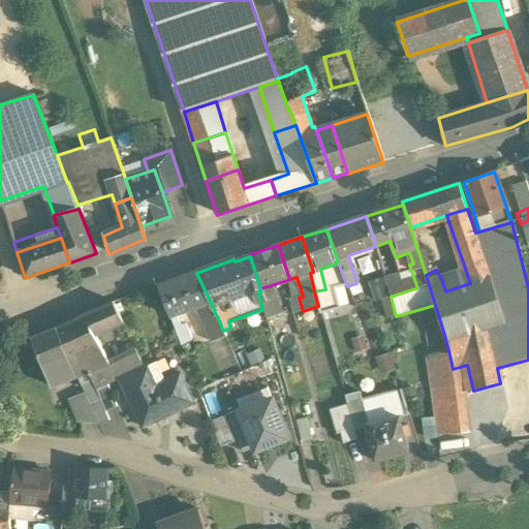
[(338,262),(320,269),(325,289),(332,287),(333,289),(347,285),(338,262)]
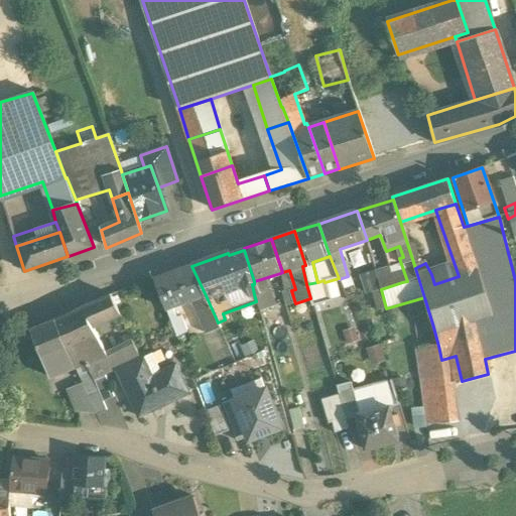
[(397,265),(376,272),(381,289),(402,282),(397,265)]
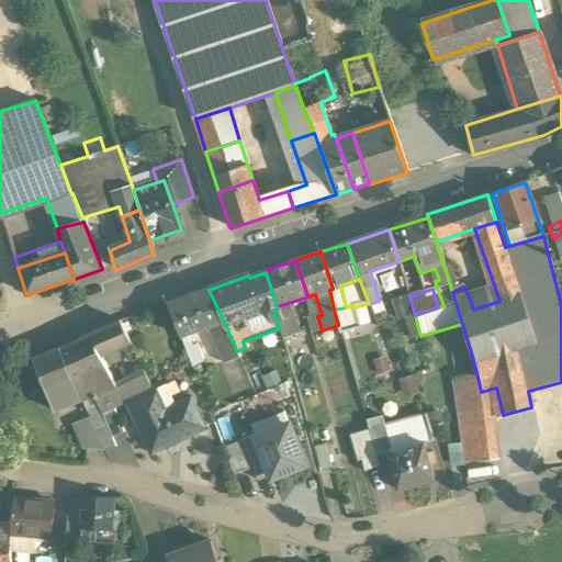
[(209,290),(168,304),(186,349),(191,347),(187,335),(206,328),(221,323),(209,290)]
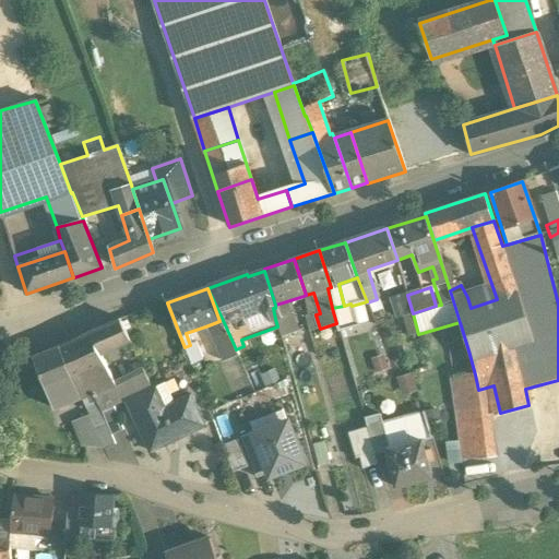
[(320,313),(313,293),(306,295),(304,296),(308,317),(306,318),(310,332),(320,329),(316,314),(320,313)]
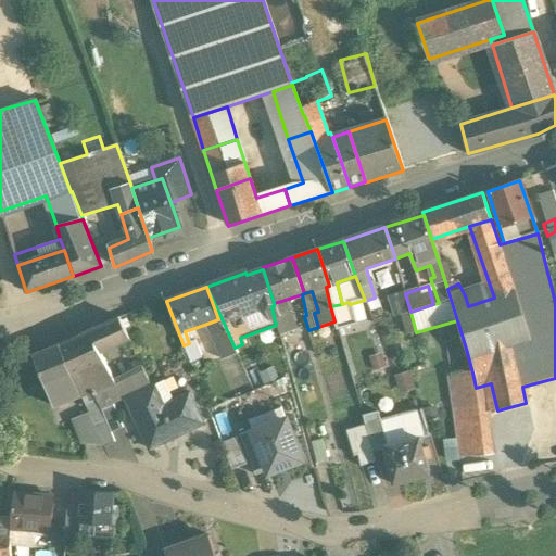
[(405,293),(389,299),(394,318),(401,316),(406,336),(416,332),(411,312),(405,293)]
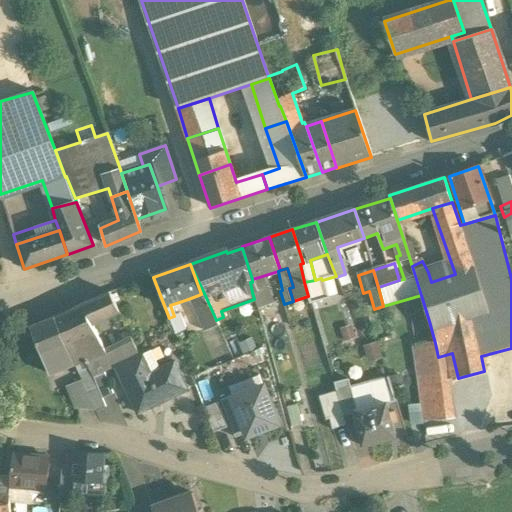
[(265,287),(262,288),(259,277),(252,279),(252,282),(257,291),(252,292),(254,299),(257,308),(271,304),(265,287)]
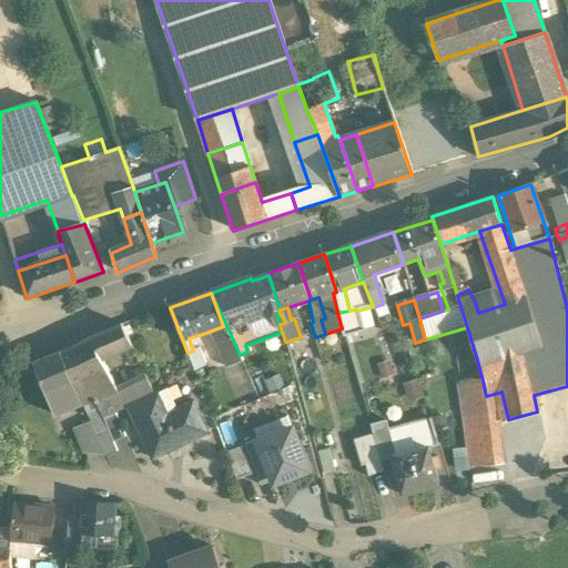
[(350,311),(337,313),(342,328),(344,336),(363,331),(357,311),(356,308),(350,311)]
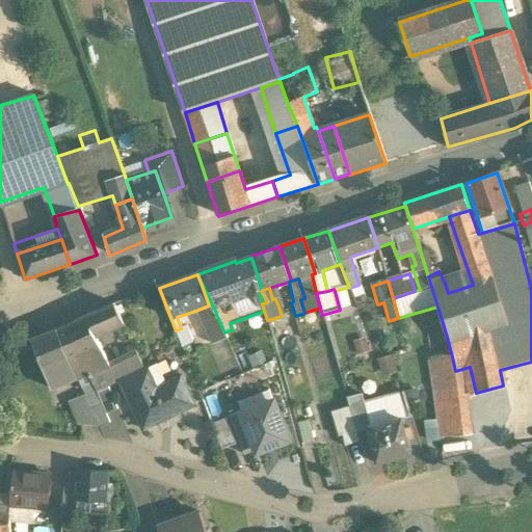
[(124,326),(113,304),(102,309),(111,331),(124,326)]
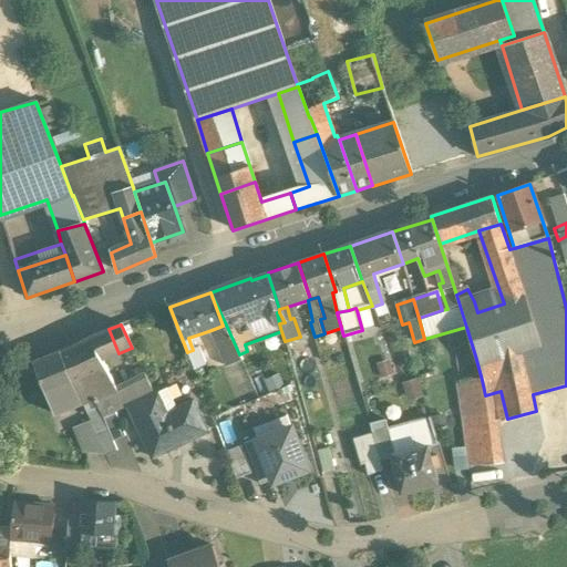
[(223,326),(208,331),(219,356),(225,367),(241,359),(239,354),(226,325),(223,326)]
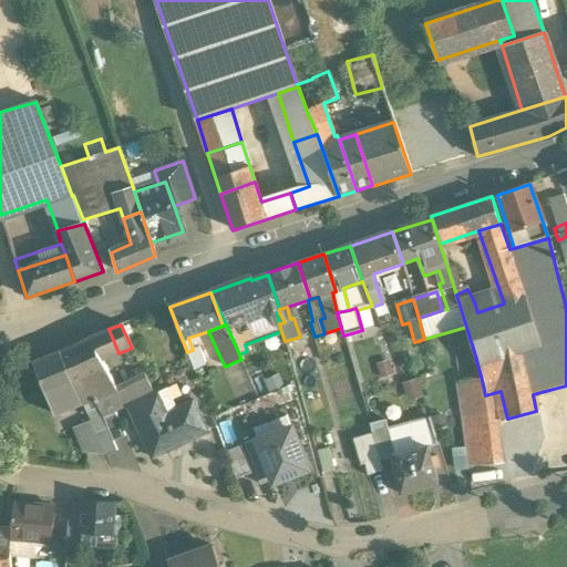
[(94,336),(69,349),(60,352),(74,387),(75,387),(83,405),(93,401),(98,409),(102,419),(124,408),(116,392),(101,361),(119,353),(109,329),(94,336)]
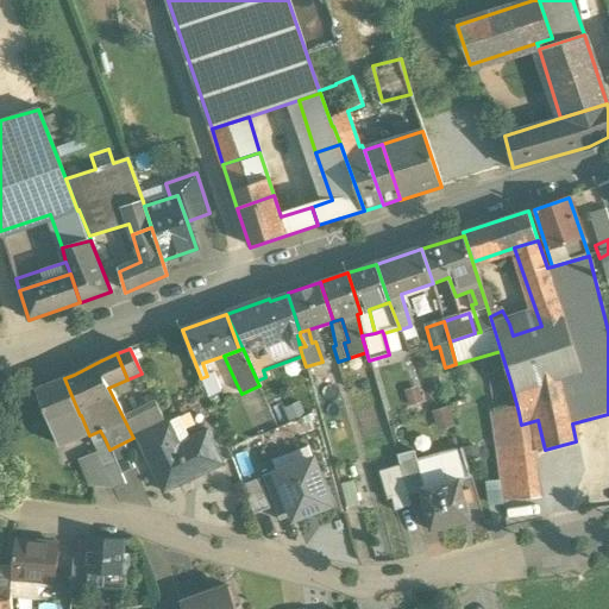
[(224,356),(202,363),(207,376),(215,377),(220,389),(236,382),(224,356)]
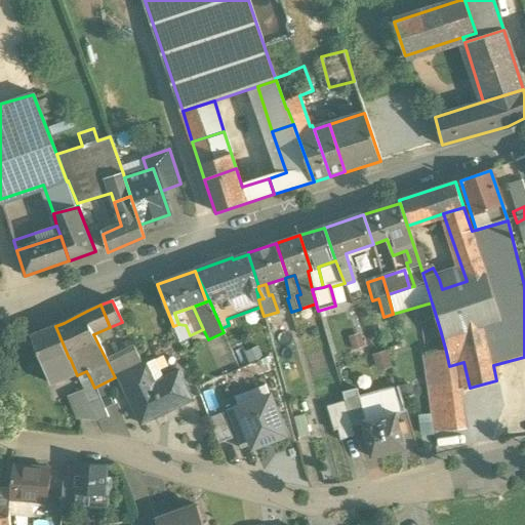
[(186,325),(178,324),(173,326),(177,339),(190,335),(186,325)]
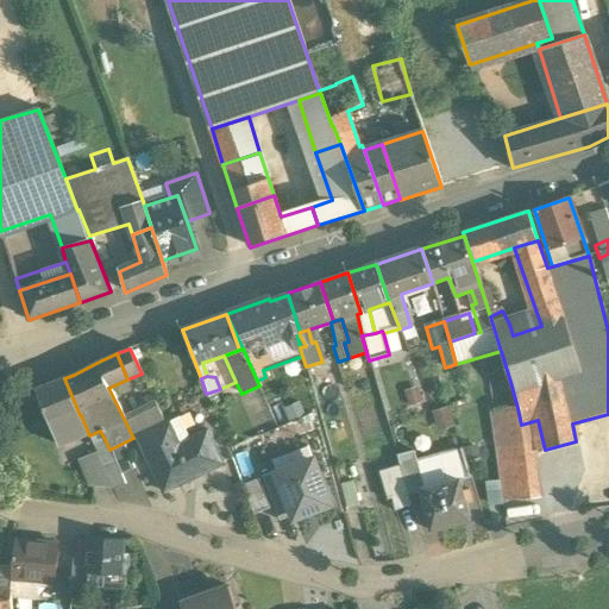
[(64,378),(37,389),(60,447),(89,435),(81,415),(80,415),(64,378)]
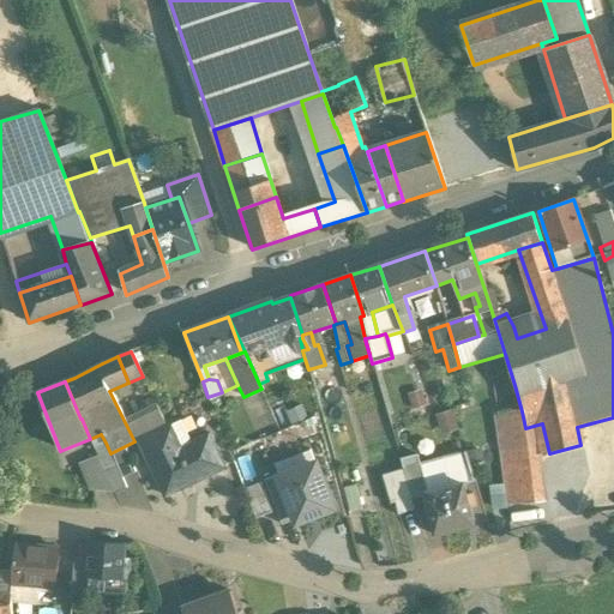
[(158,410),(126,425),(134,441),(137,440),(166,427),(158,410)]
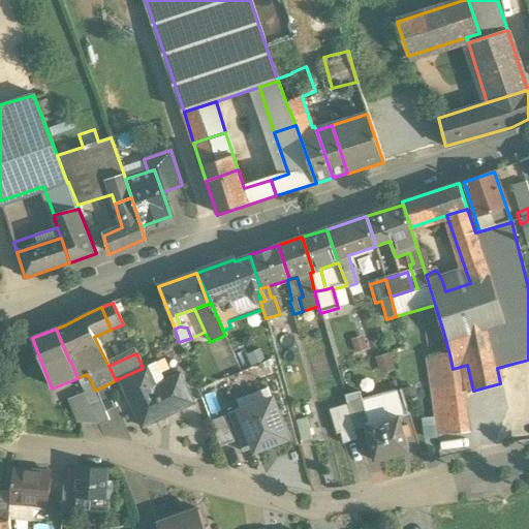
[(467,365),(453,369),(449,354),(426,358),(436,438),(469,433),(464,393),(473,391),(467,365)]
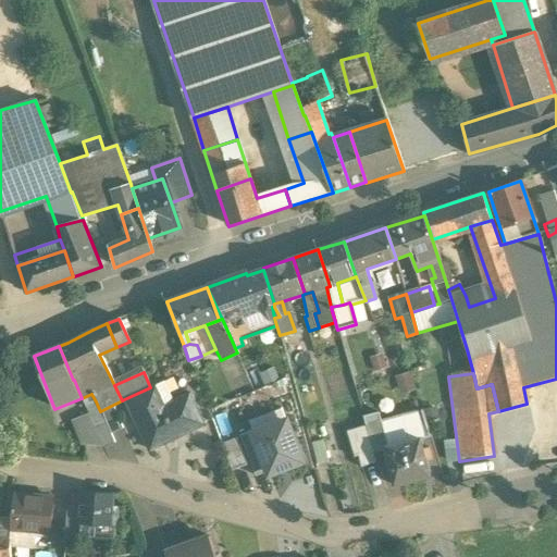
[(161,408),(150,387),(124,399),(150,452),(205,426),(190,395),(161,408)]
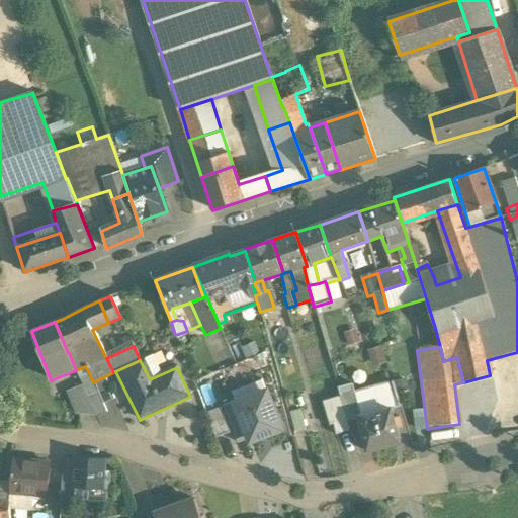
[(89,373),(79,377),(82,385),(83,387),(93,382),(89,373)]
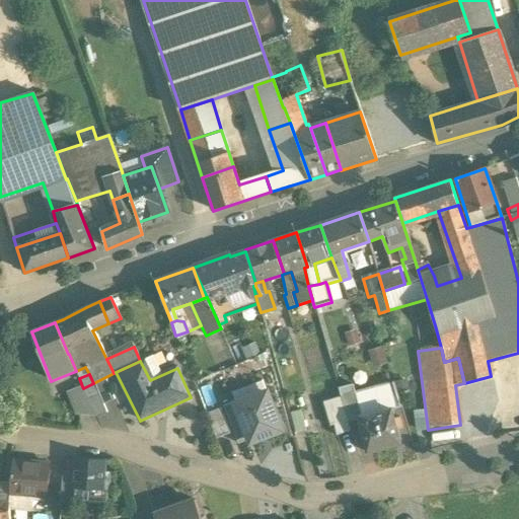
[(104,380),(94,384),(97,393),(86,398),(94,418),(95,419),(106,414),(103,404),(113,400),(104,380)]
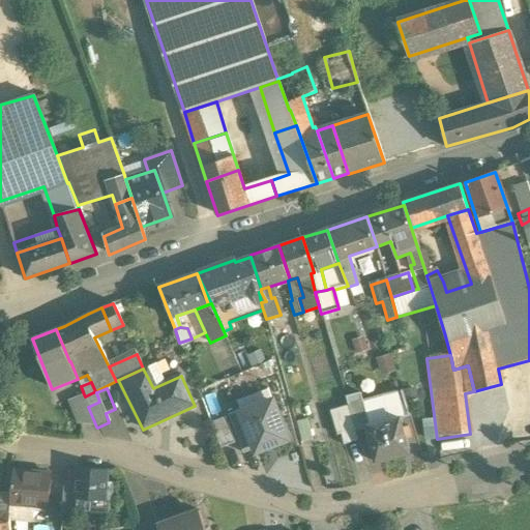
[(95,391),(85,396),(88,407),(99,402),(96,392),(95,391)]
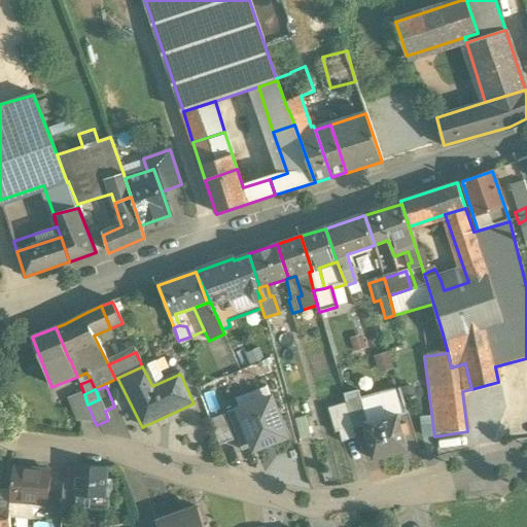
[(83,392),(70,397),(79,421),(96,424),(88,405),(84,394),(83,392)]
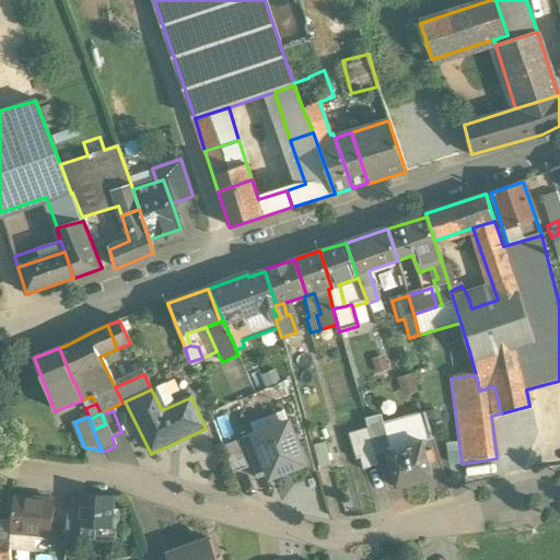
[(287,424),(255,436),(269,475),(270,477),(302,465),(287,424)]
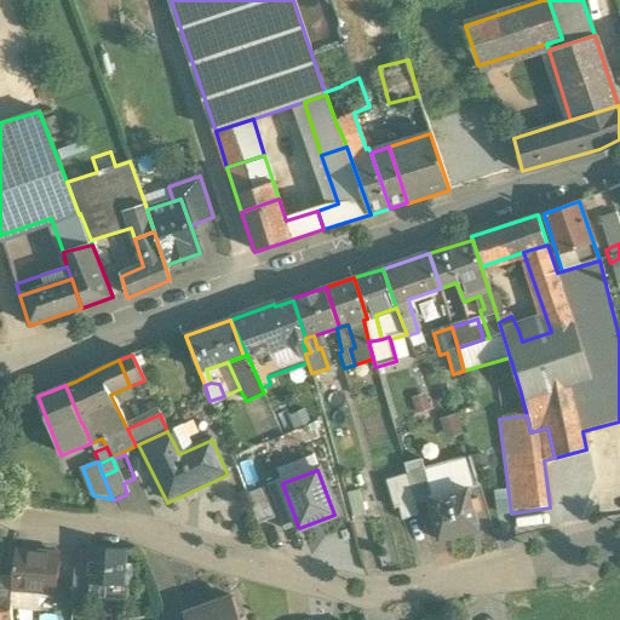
[(424,470),(407,475),(415,503),(429,500),(432,499),(424,470)]
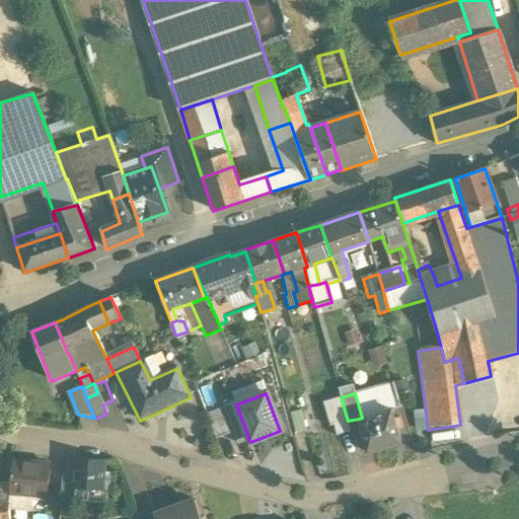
[(341,397),(322,402),(329,425),(334,424),(337,435),(351,431),(348,421),(341,397)]
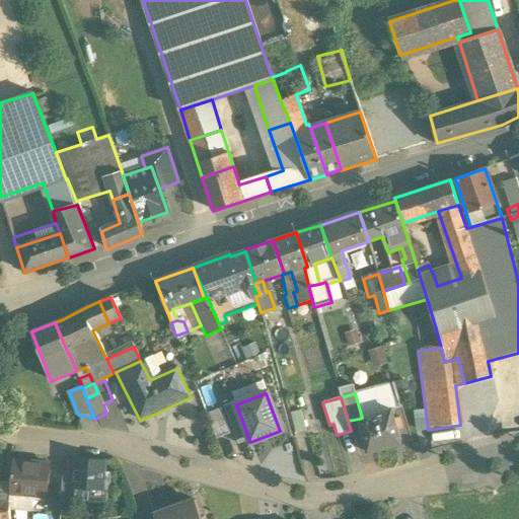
[(249,440),(236,404),(235,402),(223,406),(238,444),(249,440)]
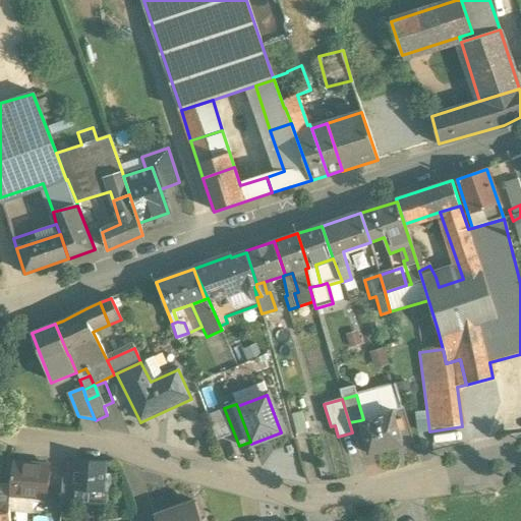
[(221,411),(207,416),(217,442),(231,436),(221,411)]
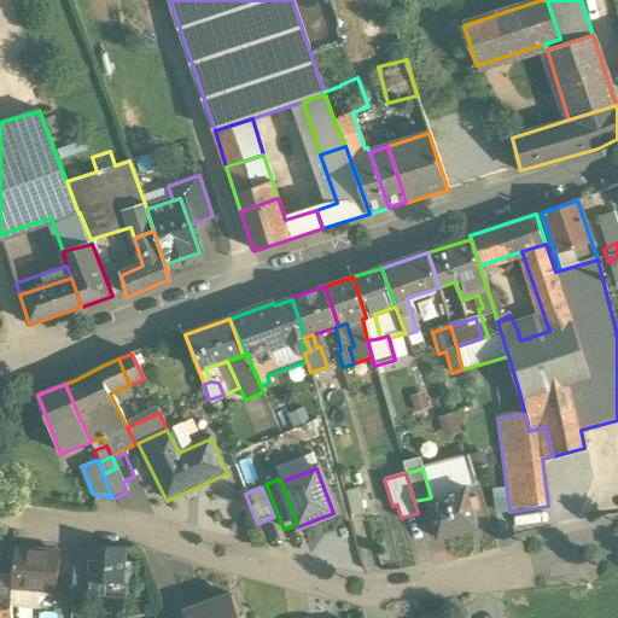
[(431,497),(427,499),(438,540),(439,540),(439,542),(460,537),(459,534),(476,530),(465,488),(431,497)]
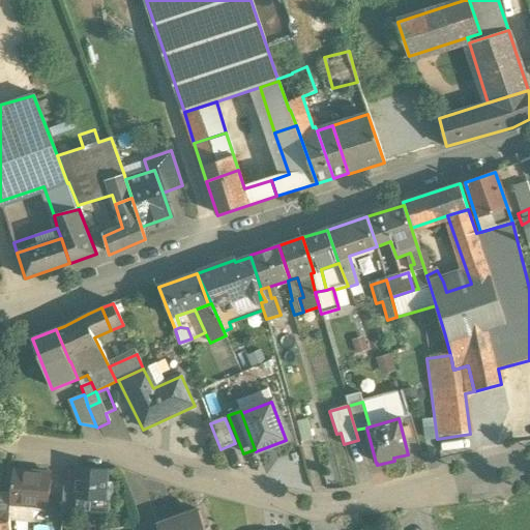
[(313,439),(307,419),(297,421),(303,442),(313,439)]
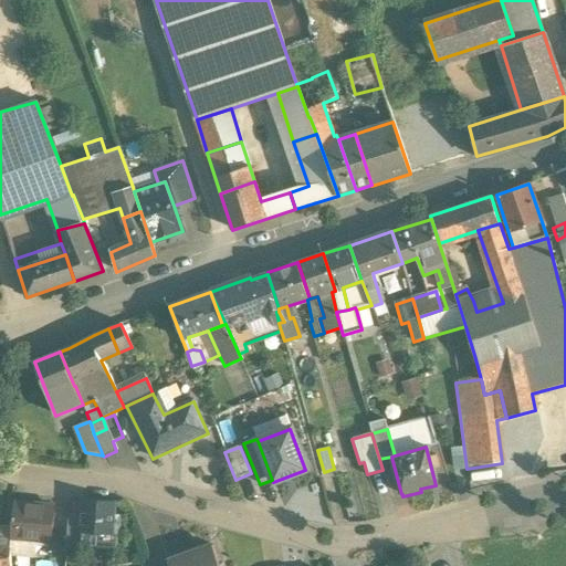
[(95,547),(96,533),(117,534),(118,522),(111,521),(113,503),(81,501),(77,545),(95,547)]
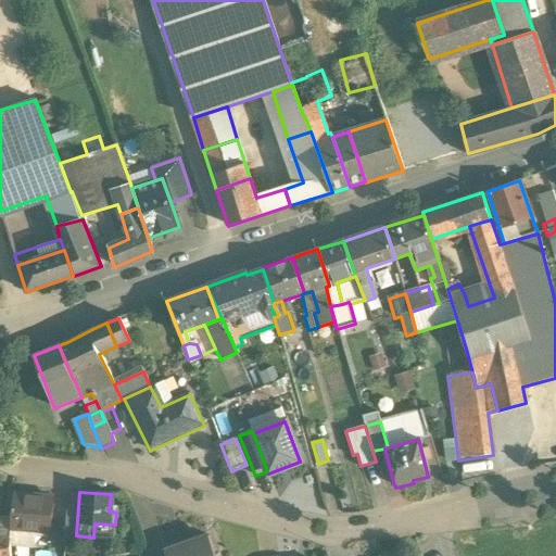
[(52,497),(14,494),(10,529),(49,532),(52,497)]
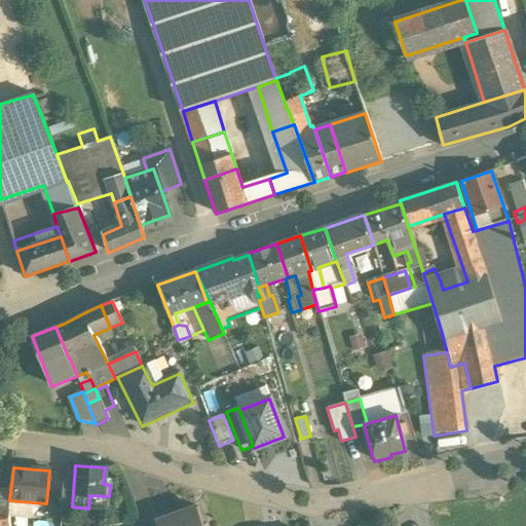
[(89,495),(88,509),(108,511),(109,496),(89,495)]
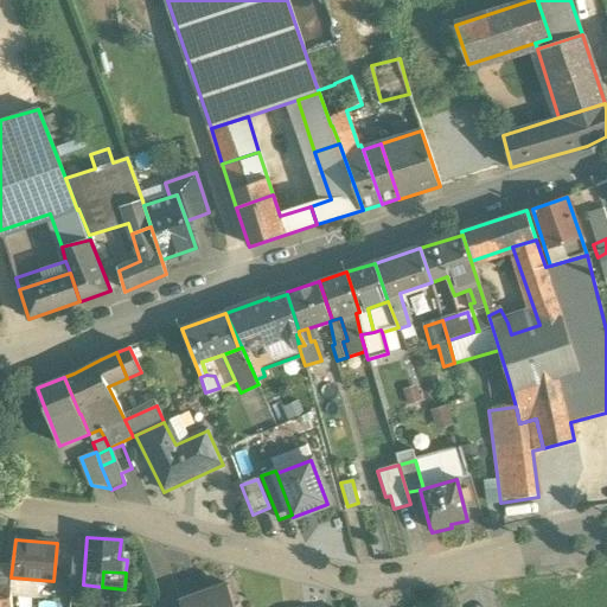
[(235,606),(228,585),(179,602),(180,606),(235,606)]
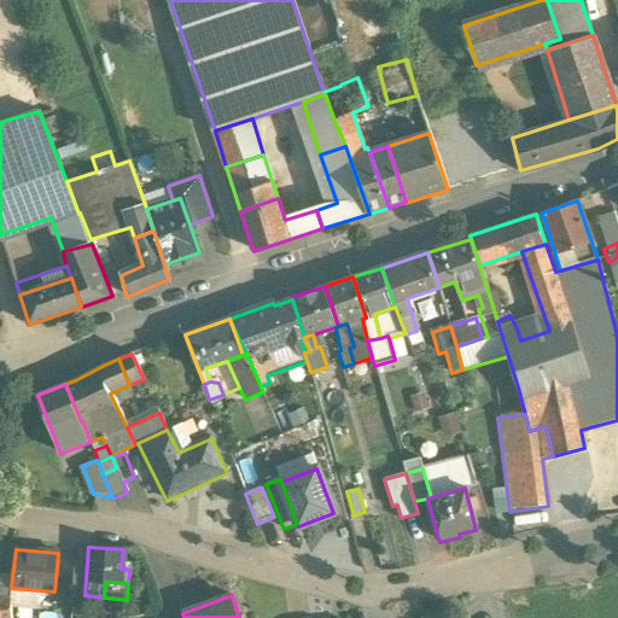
[(0,617),(10,617),(17,617),(12,598),(0,600),(0,617)]
